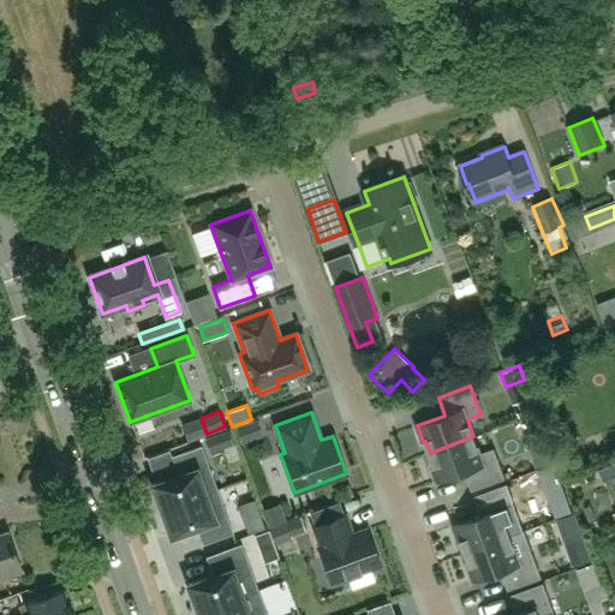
[(237,429),(242,442),(262,435),(257,422),(237,429)]
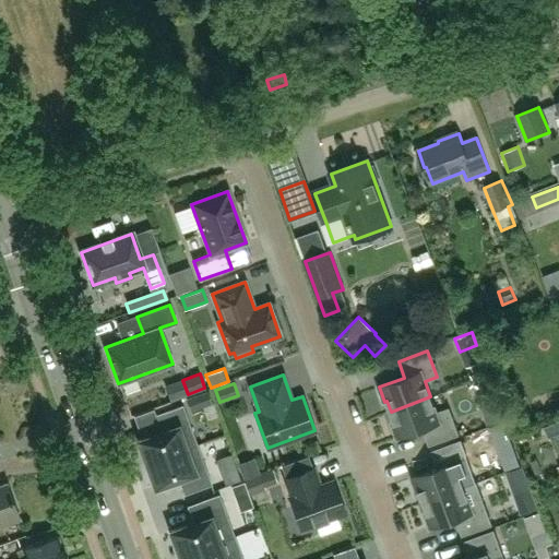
[(476,396),(487,427),(501,421),(490,391),(476,396)]
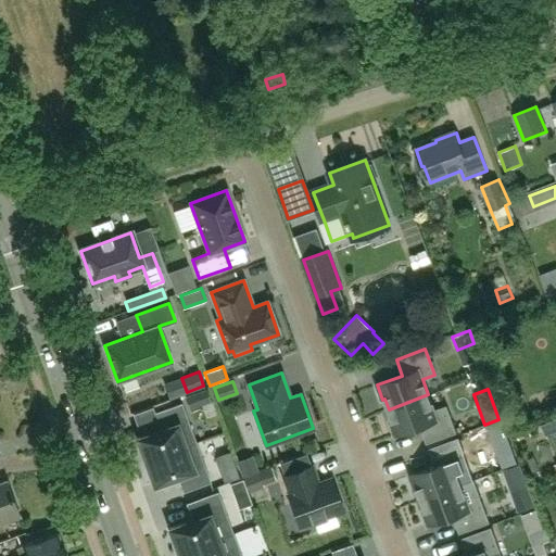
[(428,394),(389,409),(393,420),(390,421),(395,436),(421,426),(427,442),(455,432),(446,406),(434,411),(428,394)]
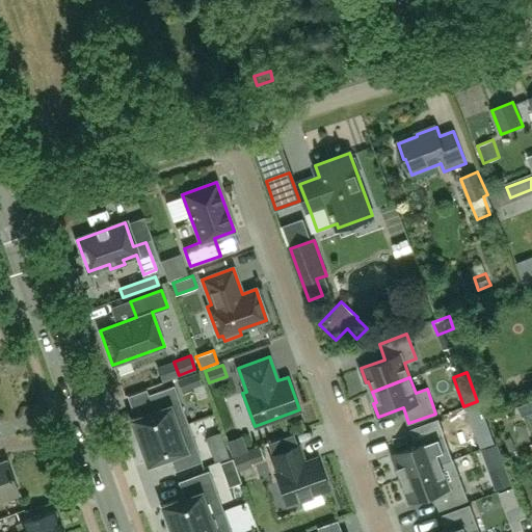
[(139,441),(187,423),(174,386),(148,395),(154,410),(132,419),(139,441)]
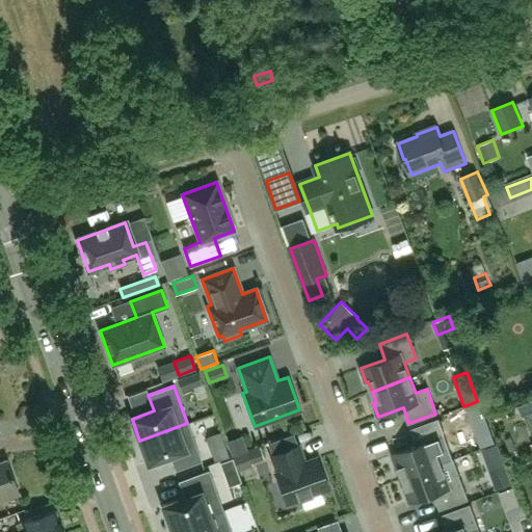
[(481,401),(468,405),(472,417),(485,411),(481,401)]
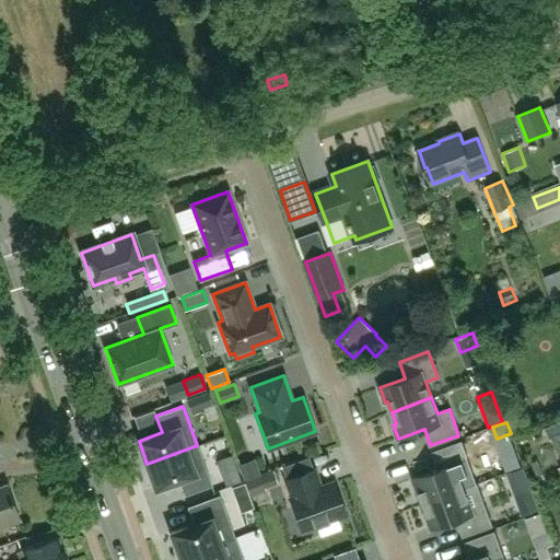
[(535,433),(520,439),(522,445),(537,439),(535,433)]
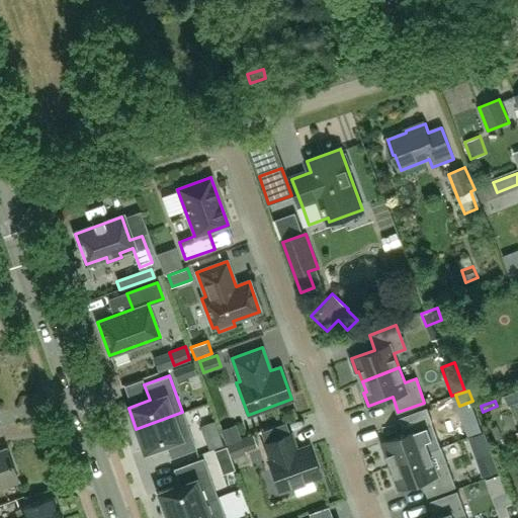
[(394,464),(430,451),(424,436),(435,432),(427,409),(400,418),(406,433),(381,442),(386,455),(390,454),(394,464)]
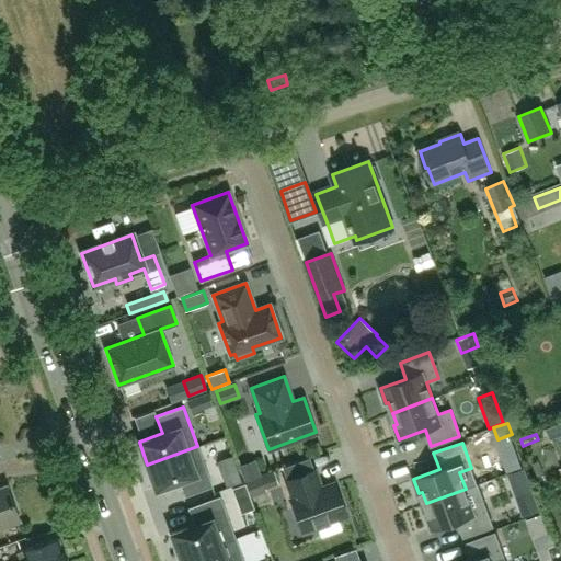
[(197,446),(147,465),(156,488),(179,479),(184,495),(212,485),(197,446)]
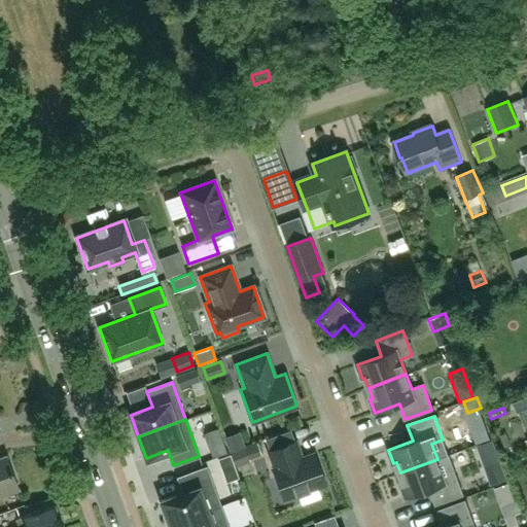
[(230,451),(244,446),(239,432),(224,437),(230,451)]
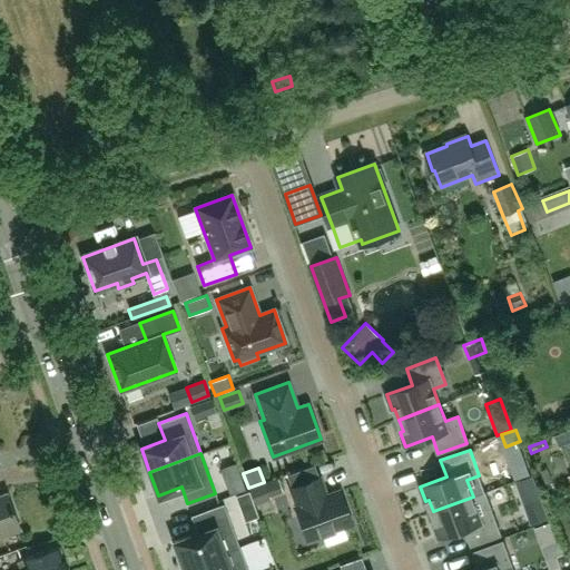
[(540,472),(546,485),(552,483),(547,469),(540,472)]
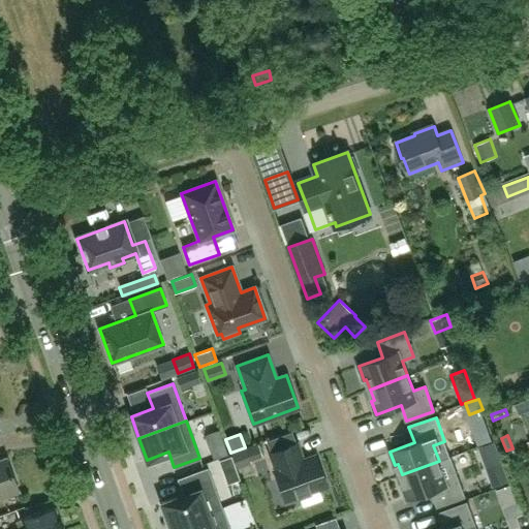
[(477,447),(487,472),(503,466),(494,441),(477,447)]
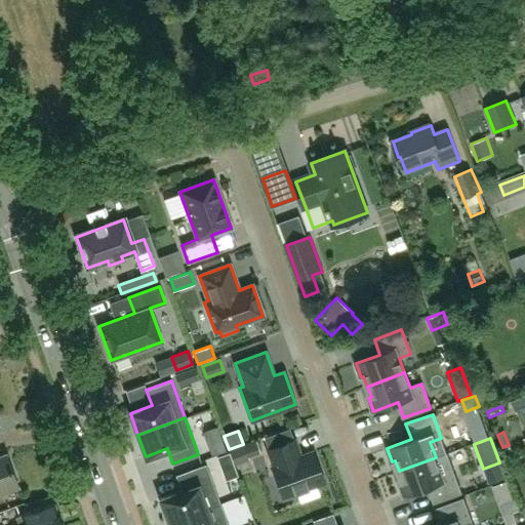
[(207,444),(211,455),(226,450),(221,439),(207,444)]
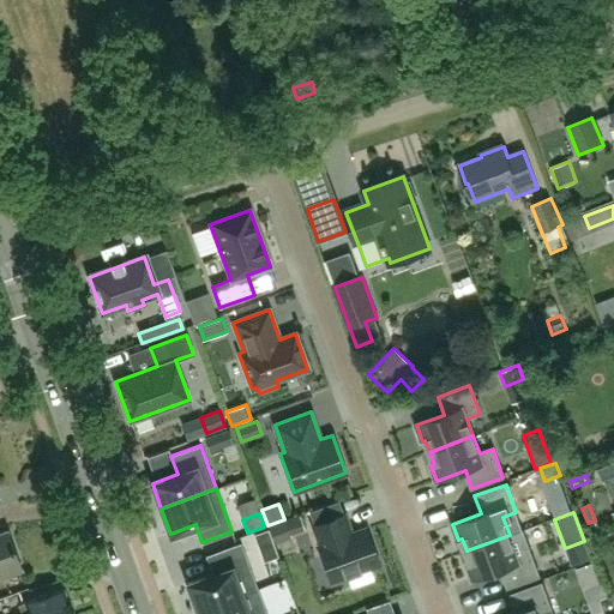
[(318,546),(330,581),(378,563),(366,529),(351,534),(343,513),(313,525),(320,546),(318,546)]
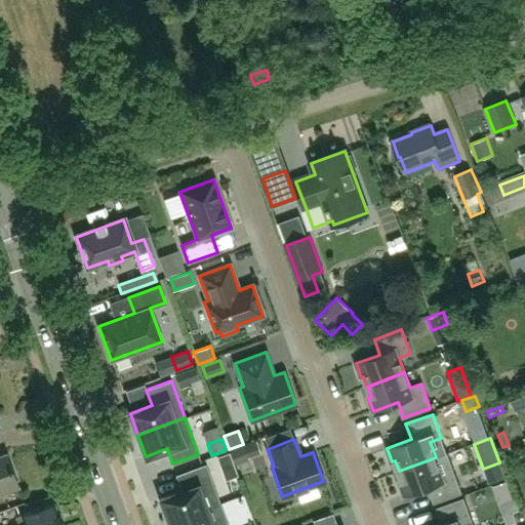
[(246,460),(241,446),(230,450),(235,465),(246,460)]
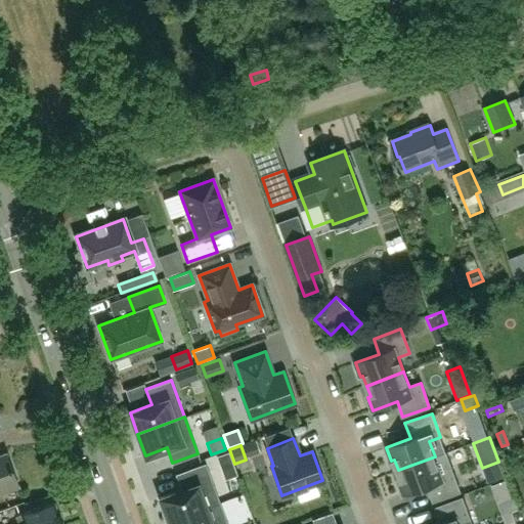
[(232,464),(228,451),(216,456),(220,468),(232,464)]
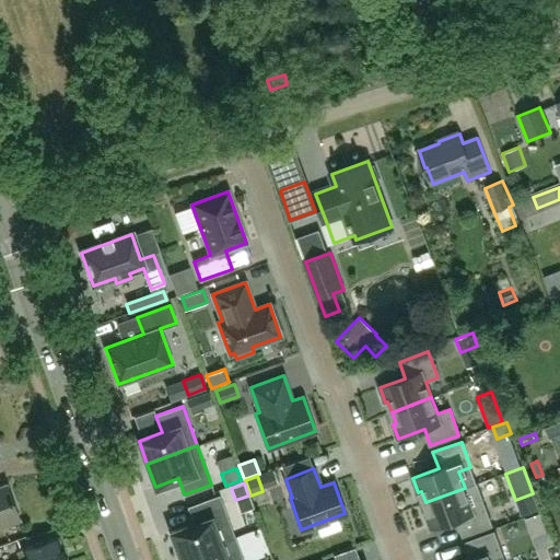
[(477,485),(465,489),(465,488),(426,502),(429,513),(426,514),(431,529),(457,520),(464,536),(492,526),(477,485)]
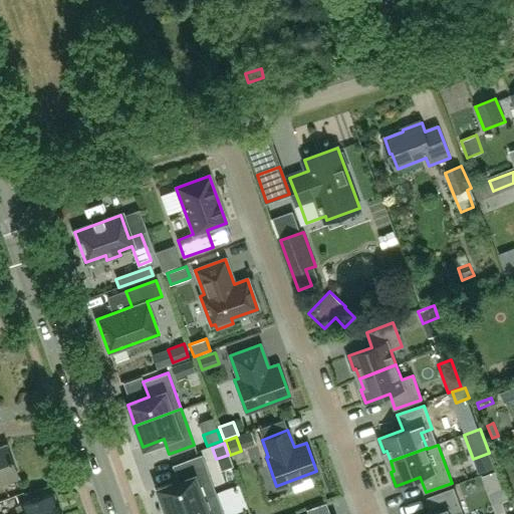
[(0,447),(0,481),(1,484),(18,478),(6,446),(0,447)]
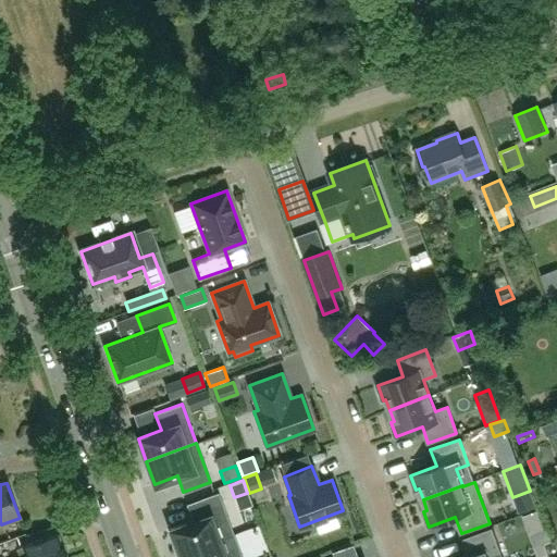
[(180,554),(233,534),(218,493),(187,504),(193,521),(171,529),(180,554)]
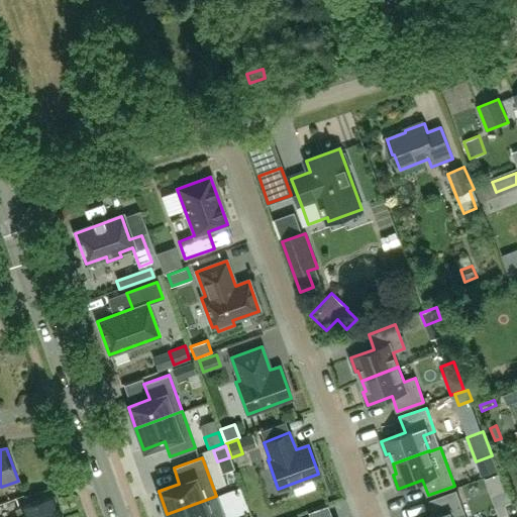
[(508,490),(495,495),(499,506),(512,501),(508,490)]
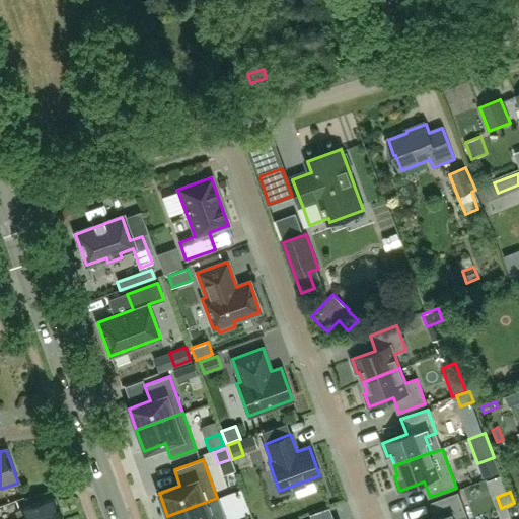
[(467,518),(458,493),(432,503),(437,518),(434,518),(467,518)]
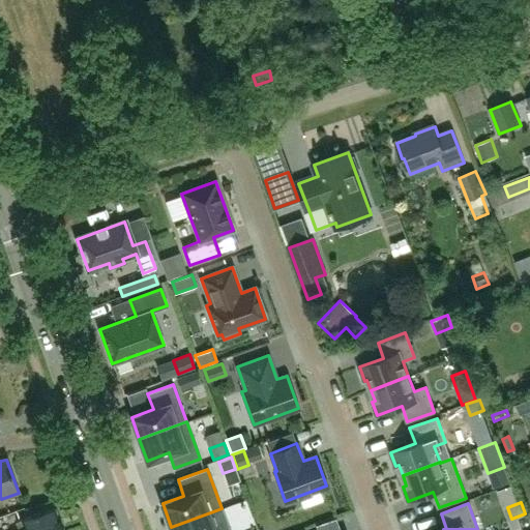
[(20,529),(63,529),(59,517),(56,508),(18,522),(20,529)]
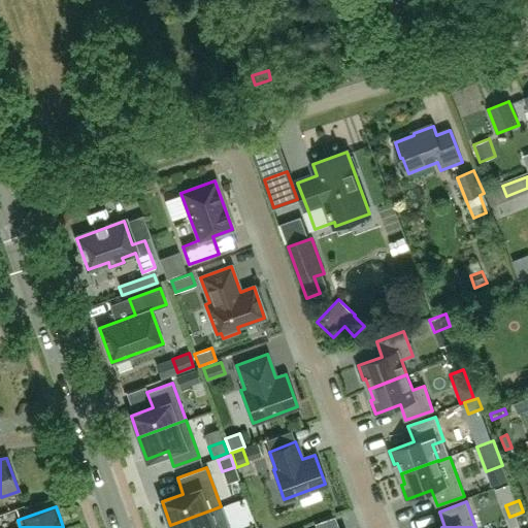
[(229,527),(221,506),(170,525),(170,527),(229,527)]
